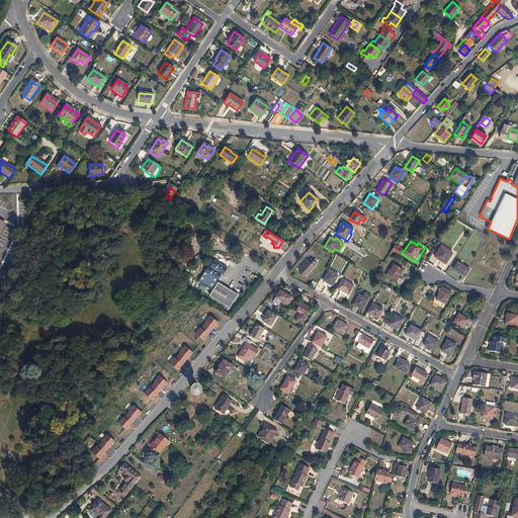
[(363,251),(349,242),(347,246),(361,254),(363,251)]
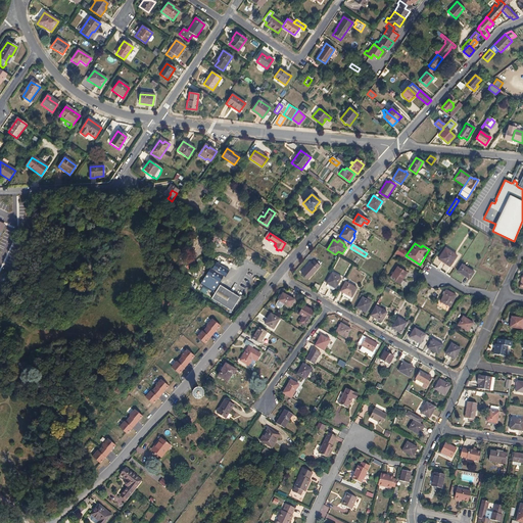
[(395,253),(394,254),(396,255),(401,258),(406,252),(398,247),(397,249),(395,253)]
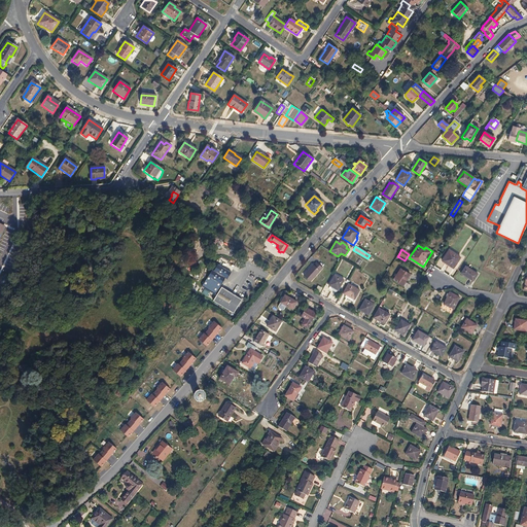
[(460,258),(449,250),(442,261),(453,269),(460,258)]
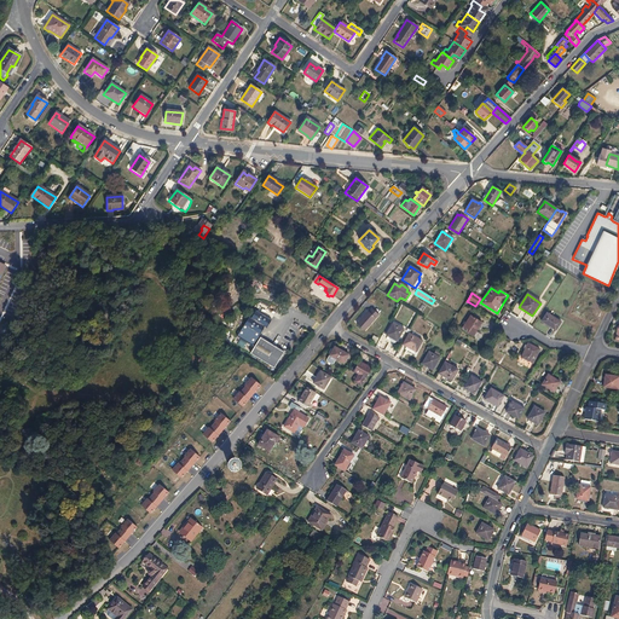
[(267,325),(272,318),(256,308),(252,316),(265,324),(267,325)]
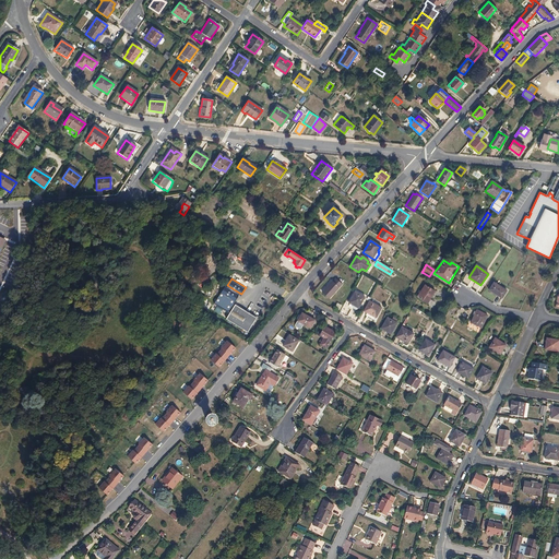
[(341,284),(335,278),(332,282),(322,293),(329,299),(341,284)]
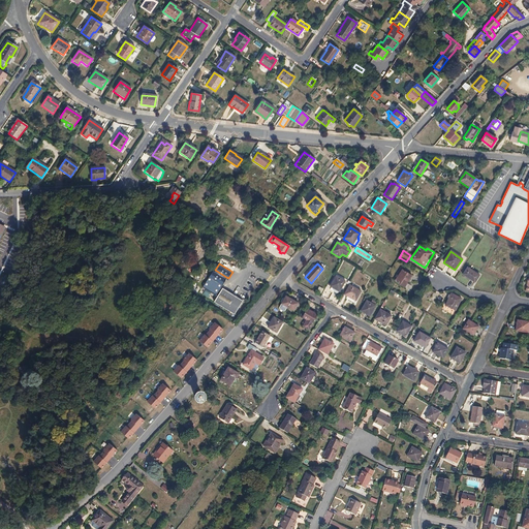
[(467,268),(462,275),(474,282),(478,275),(467,268)]
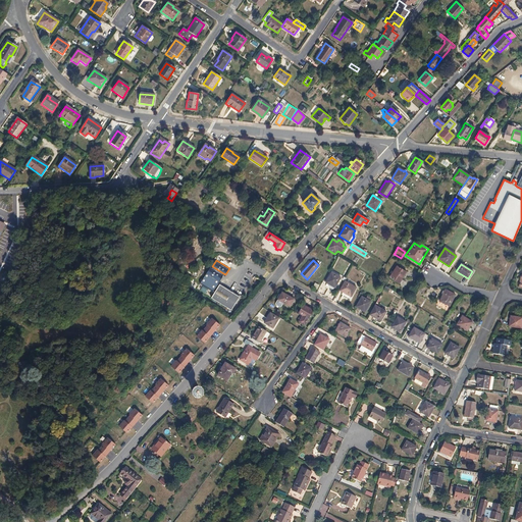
[(206,272),(219,280),(223,273),(212,266),(211,265),(206,272)]
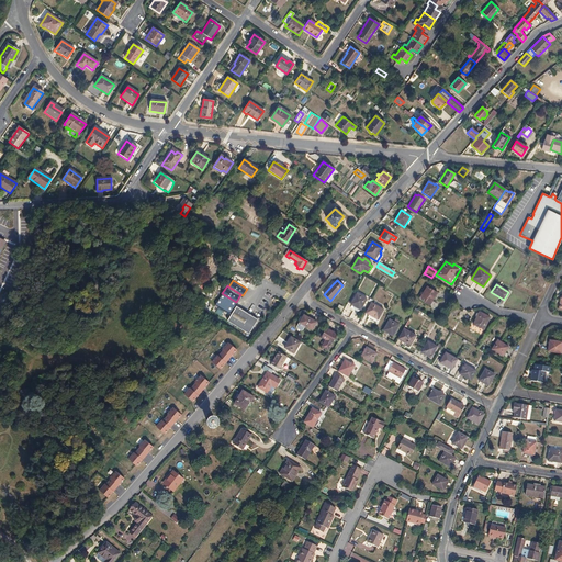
[(430,301),(431,302),(437,293),(427,287),(418,299),(427,305),(430,301)]
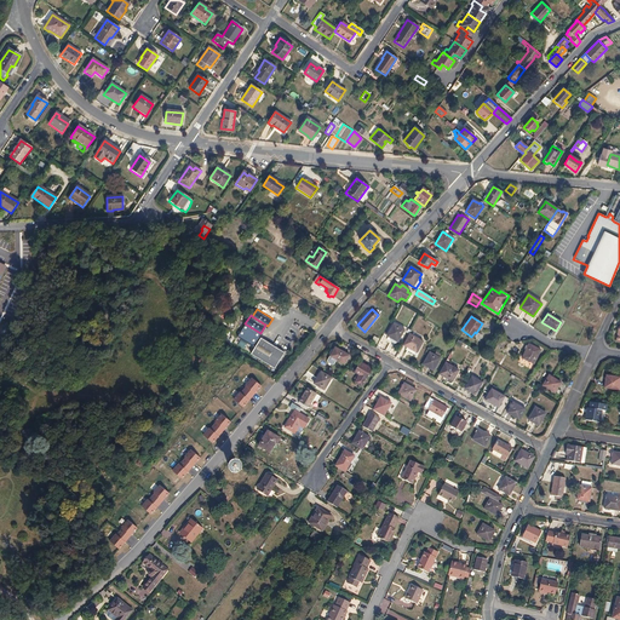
[(260,333),(245,323),(237,336),(254,346),(260,338),(260,337),(259,336),(260,333)]
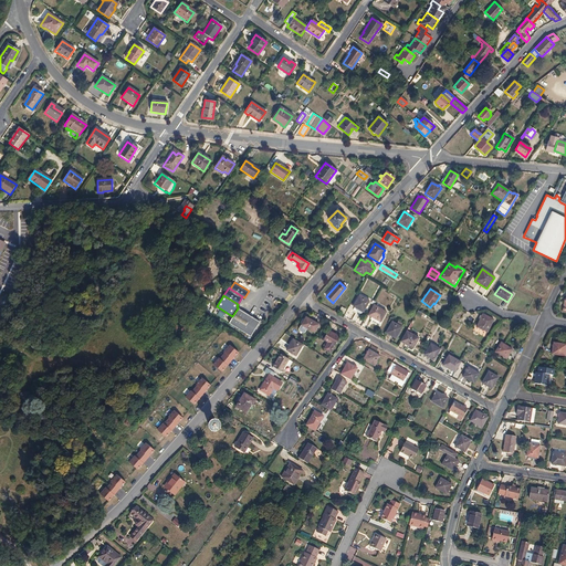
[(353,307),(356,310),(362,312),(363,313),(369,301),(359,295),(353,307)]
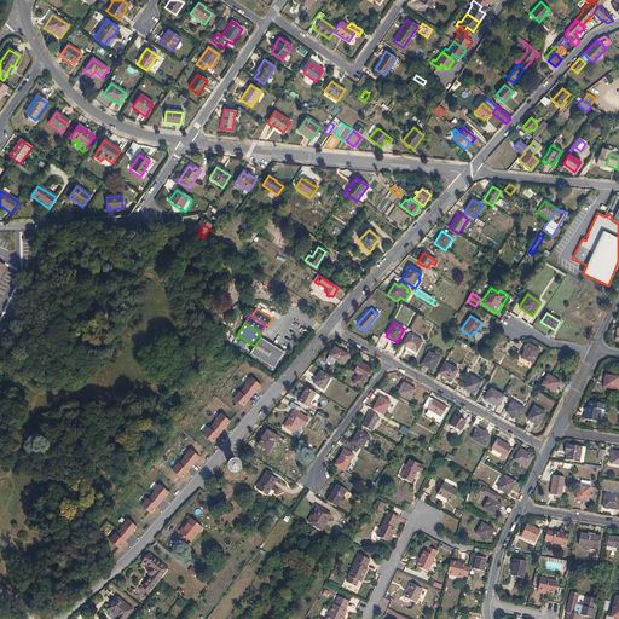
[(409,334),(401,345),(415,352),(422,341),(409,334)]
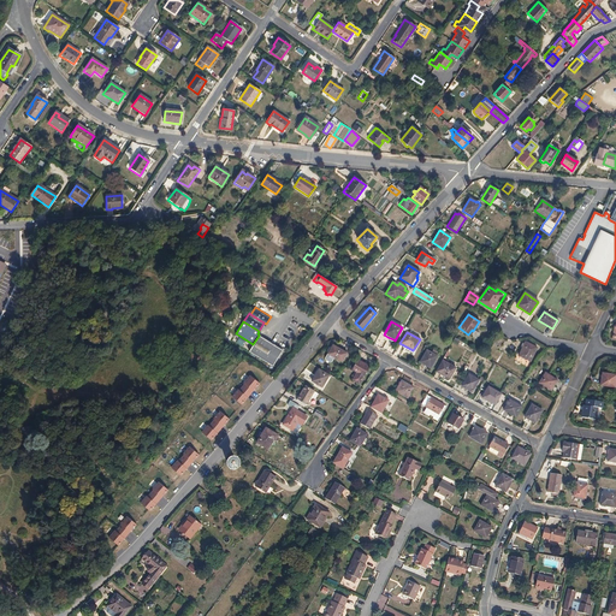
[(498,333),(492,343),(496,347),(502,336),(501,335),(498,333)]
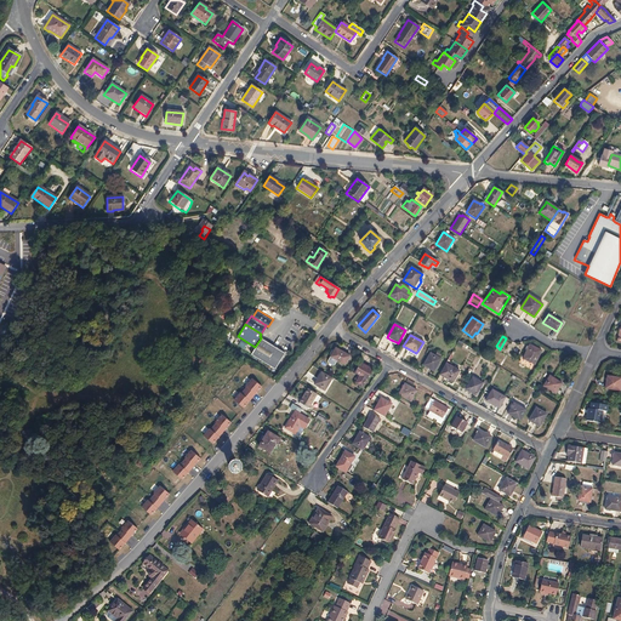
[(255,347),(251,354),(274,370),(284,353),(261,339),(255,347)]
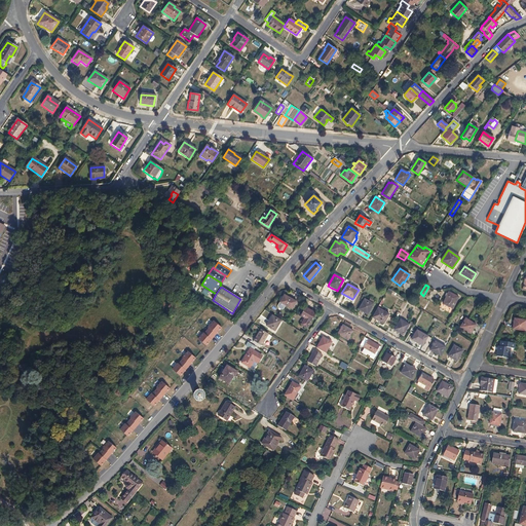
[(458,297),(448,292),(442,304),(452,308),(458,297)]
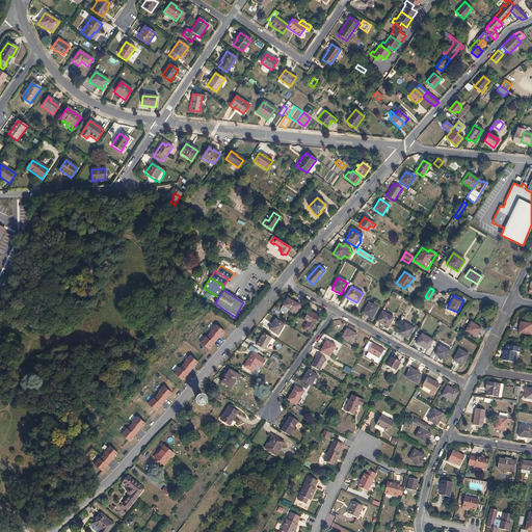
[(283,307),(288,310),(295,314),(299,306),(287,298),(283,307)]
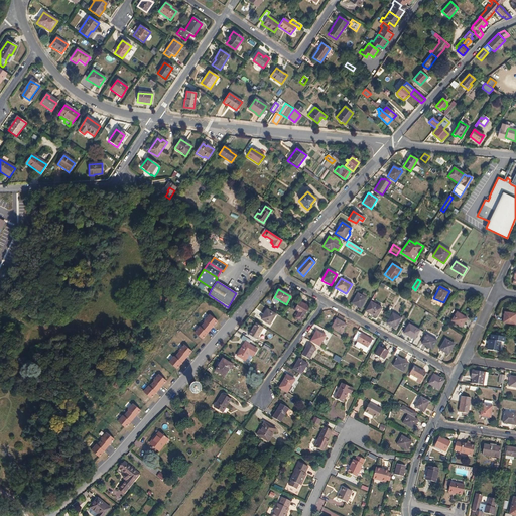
[(352,303),(361,308),(366,298),(365,297),(367,295),(363,293),(361,295),(357,293),(352,303)]
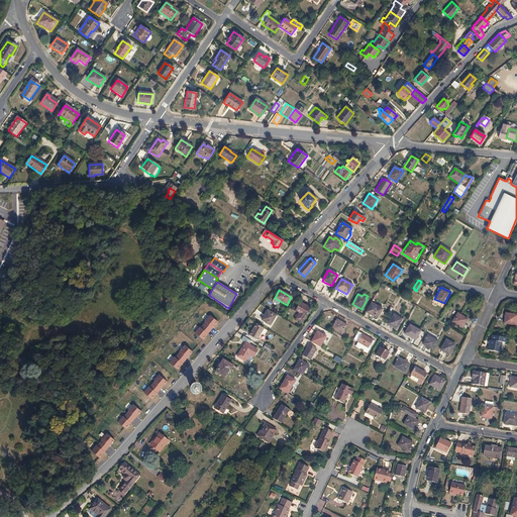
[(371,302),(366,312),(377,318),(382,309),(371,302)]
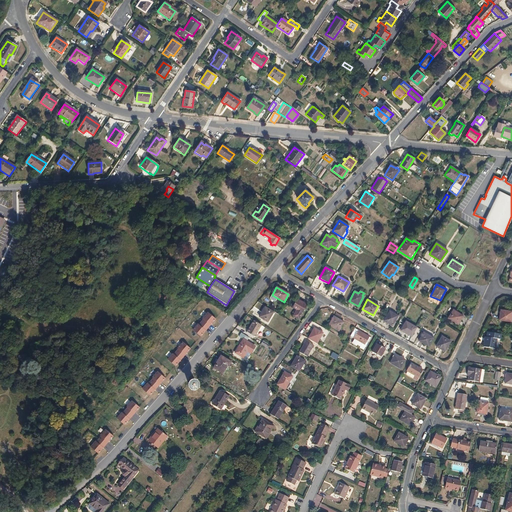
[(292,308),(296,310),(298,311),(294,317),(299,320),(307,305),(297,300),(292,308)]
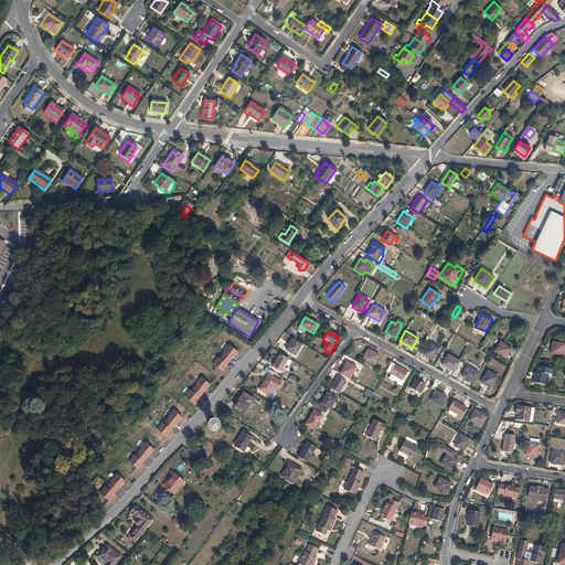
[(295,355),(301,344),(292,339),(286,350),(295,355)]
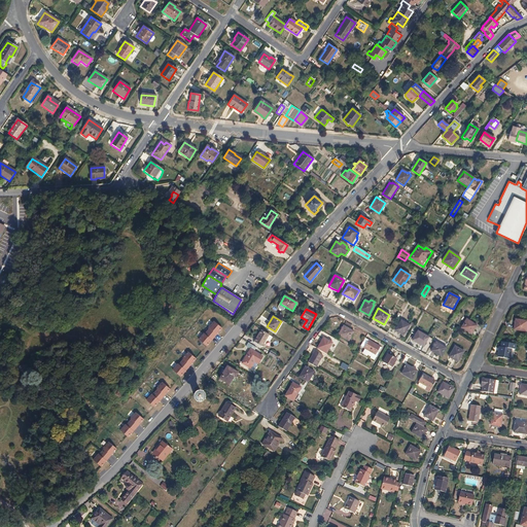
[(201,326),(214,337),(221,328),(208,317),(201,326)]
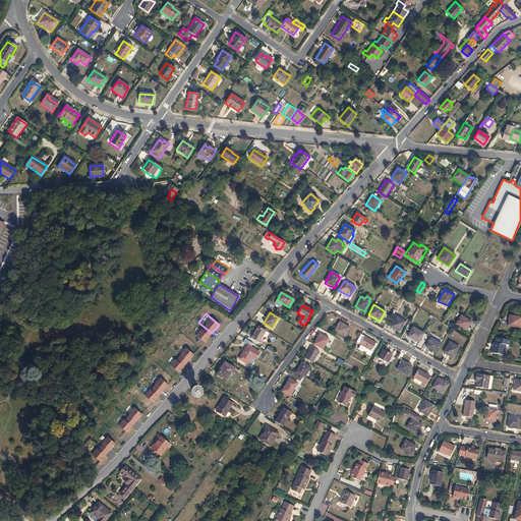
[(461,315),(456,324),(465,330),(470,322),(461,315)]
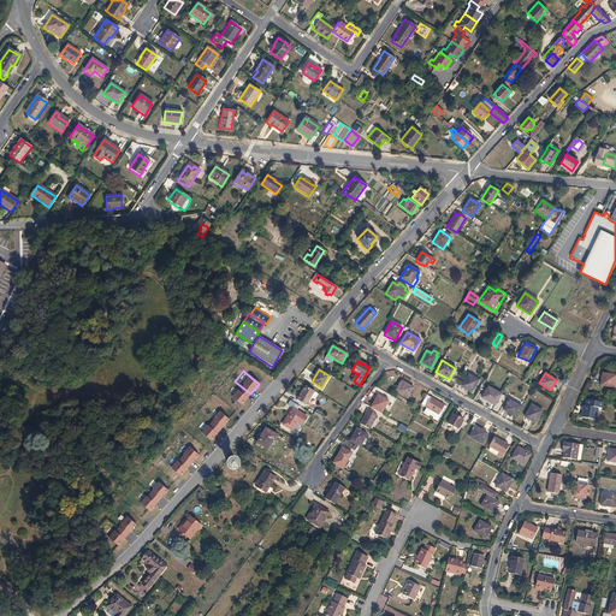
[(472,392),(479,380),(468,374),(461,386),(472,392)]
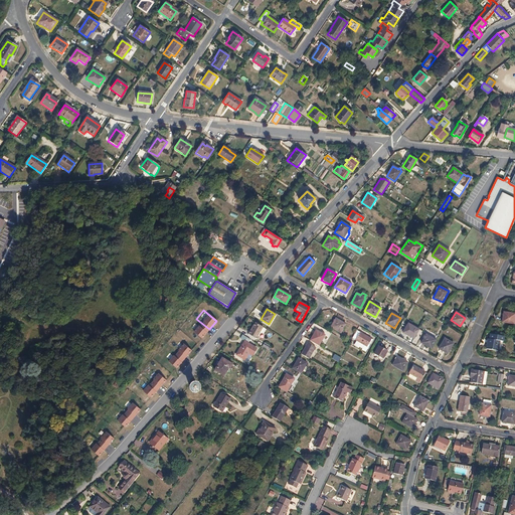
[(514,323),(514,317),(514,314),(503,313),(502,323),(514,324),(514,323)]
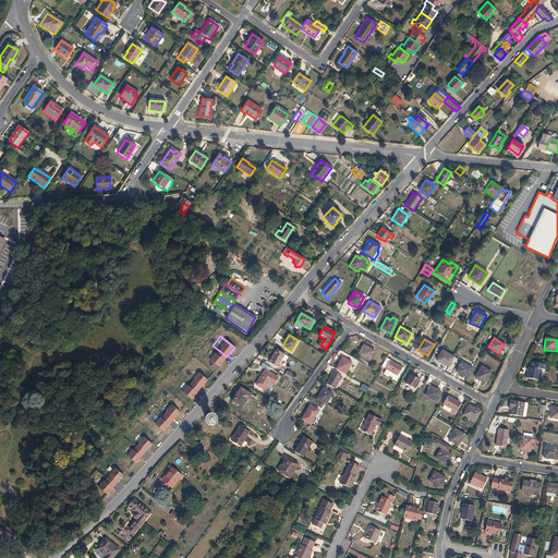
[(227,356),(213,346),(205,354),(220,366),(227,356)]
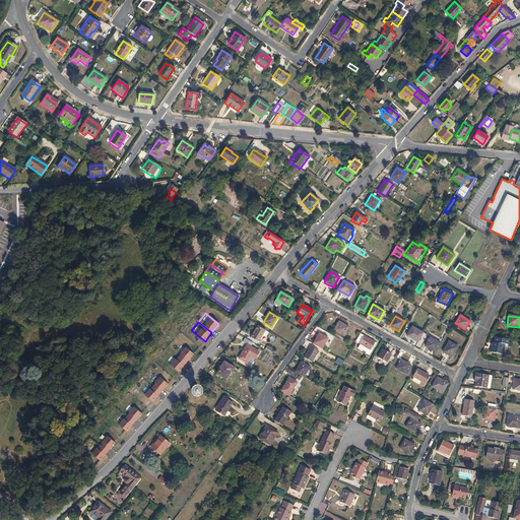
[(344,337),(349,328),(338,322),(333,331),(344,337)]
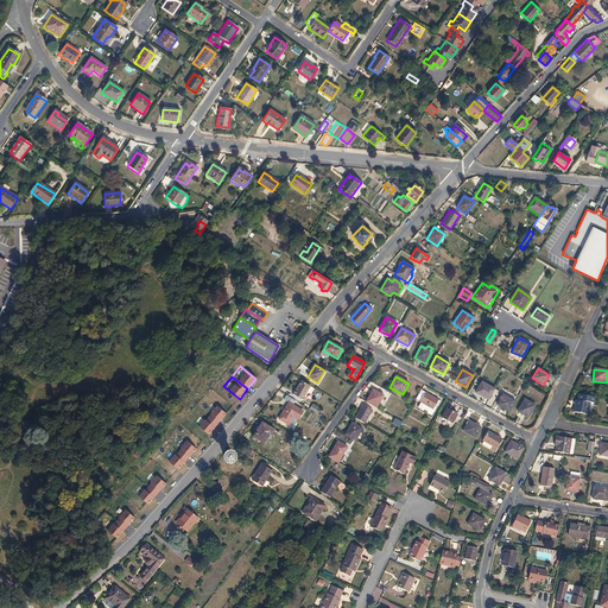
[(292,394),(302,400),(306,392),(311,394),(314,390),(301,381),(292,394)]
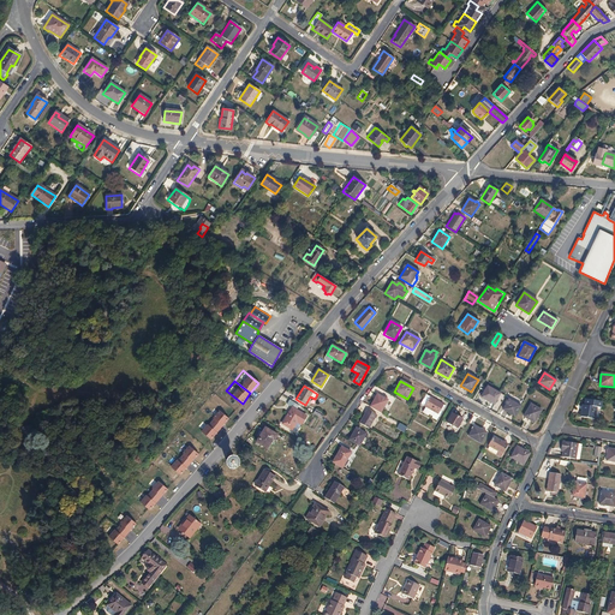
[(481,396),(494,405),(500,393),(487,386),(481,396)]
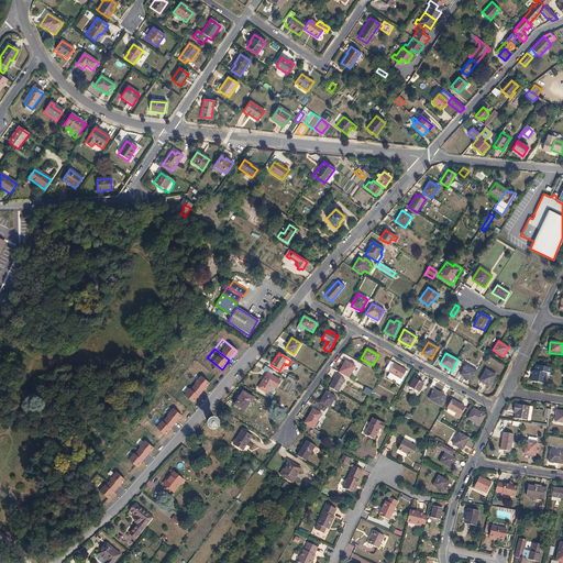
[(345,362),(339,373),(349,378),(355,367),(345,362)]
